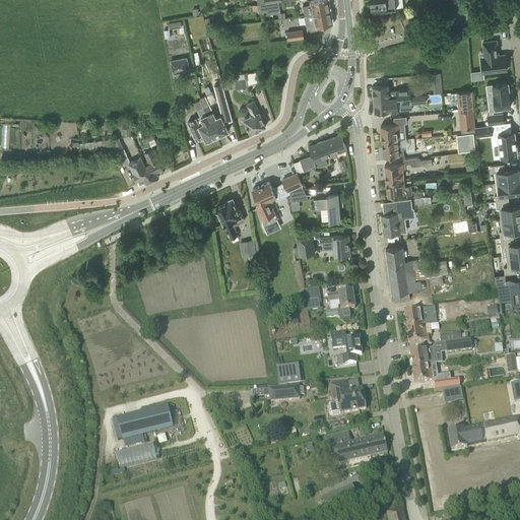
[(330,10),(328,0),(313,0),(310,1),(311,4),(303,6),(305,16),(313,14),(330,10)]
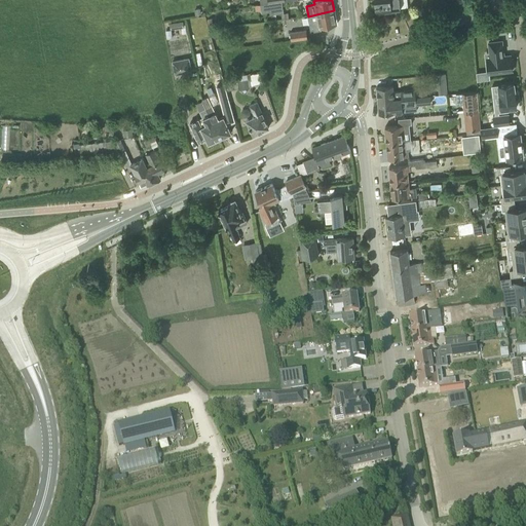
[(374,0),(376,7),(374,7),(375,13),(380,13),(380,12),(385,11),(385,10),(391,10),(391,9),(396,8),(401,8),(399,0),(374,0)]
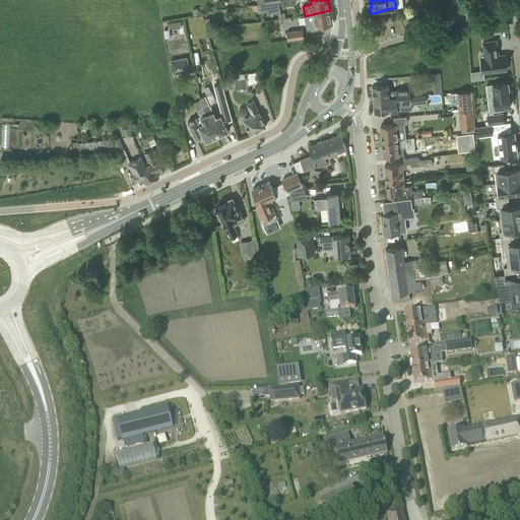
[(272,11),(279,10),(278,1),(265,3),(258,4),(259,9),(259,12),(267,11),(266,6),(271,5),(272,11)]
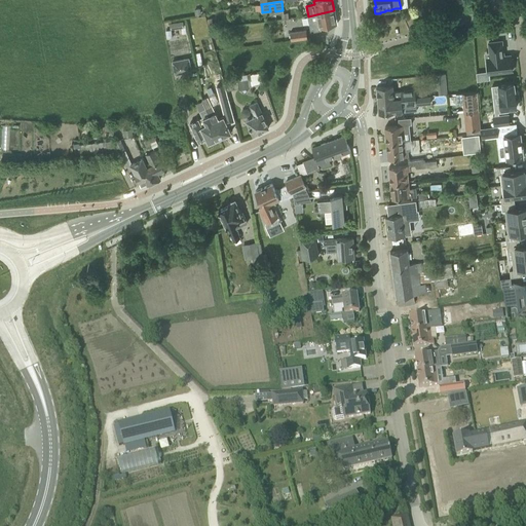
[(337,25),(334,10),(316,14),(308,16),(307,16),(310,30),(313,30),(314,32),(321,30),(321,28),(337,25)]
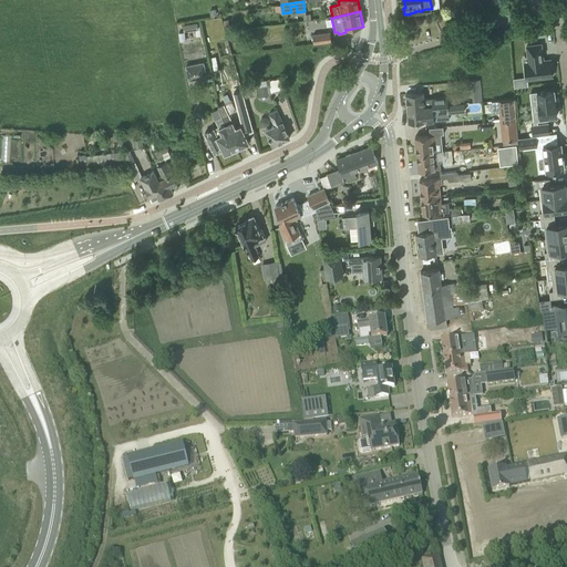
[(330,33),(312,35),(313,43),(331,41),(330,33)]
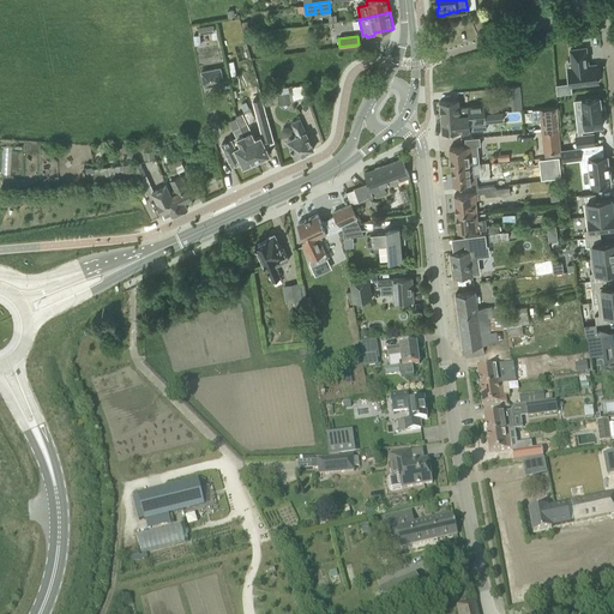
[(572,67),(569,67),(570,83),(570,86),(571,86),(599,83),(597,78),(599,78),(597,68),(596,68),(596,65),(588,65),(585,48),(570,49),(572,67)]
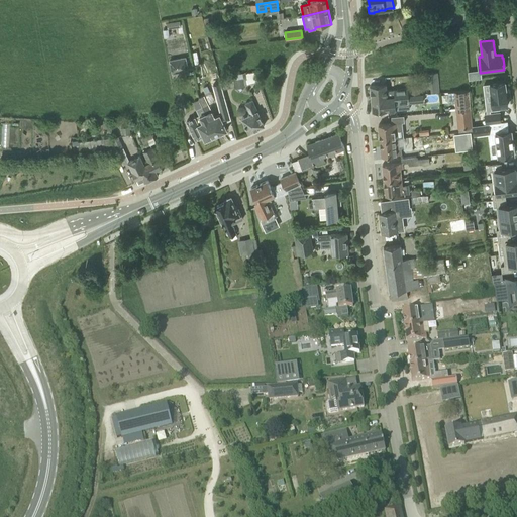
[(188,70),(186,57),(169,60),(172,73),(188,70)]
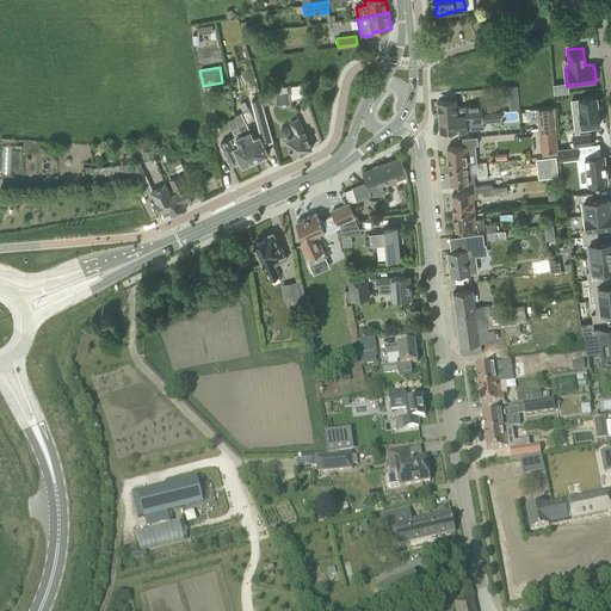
[(290,104),(288,87),(260,92),(263,105),(277,103),(278,105),(290,104)]
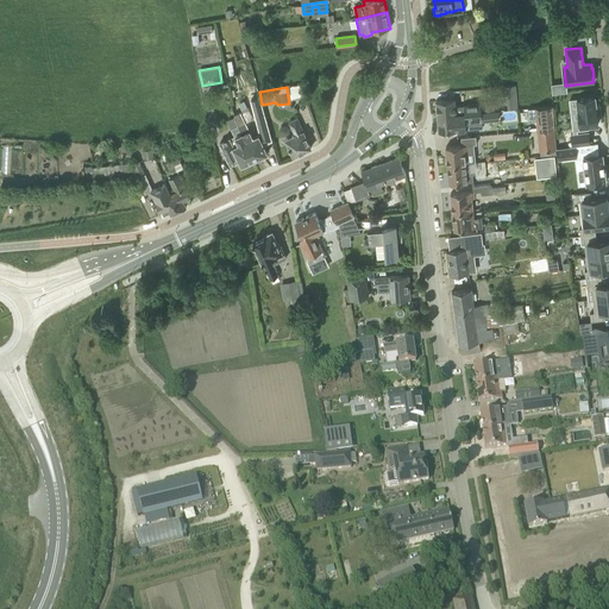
[(598,124),(595,96),(577,99),(579,120),(576,120),(577,130),(588,129),(588,125),(598,124)]
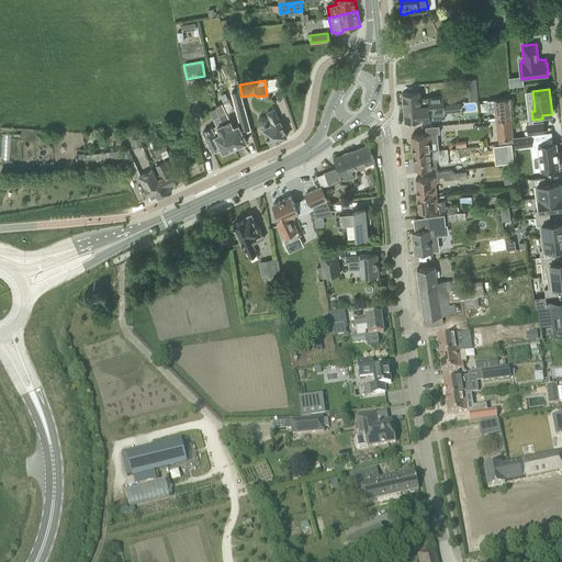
[(444,97),(420,98),(419,91),(402,93),(403,108),(444,103),(444,97)]
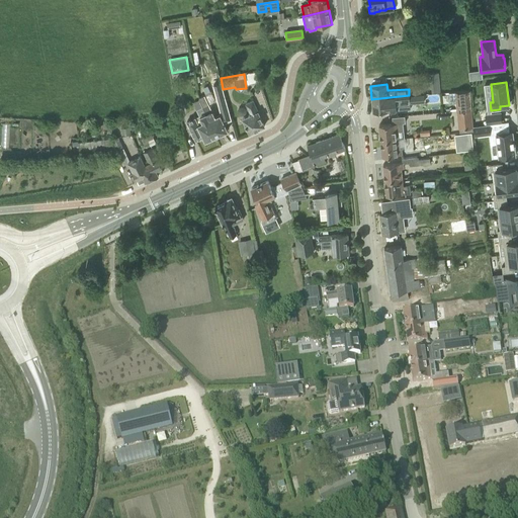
[(222,85),(213,87),(220,106),(228,104),(223,89),(222,85)]
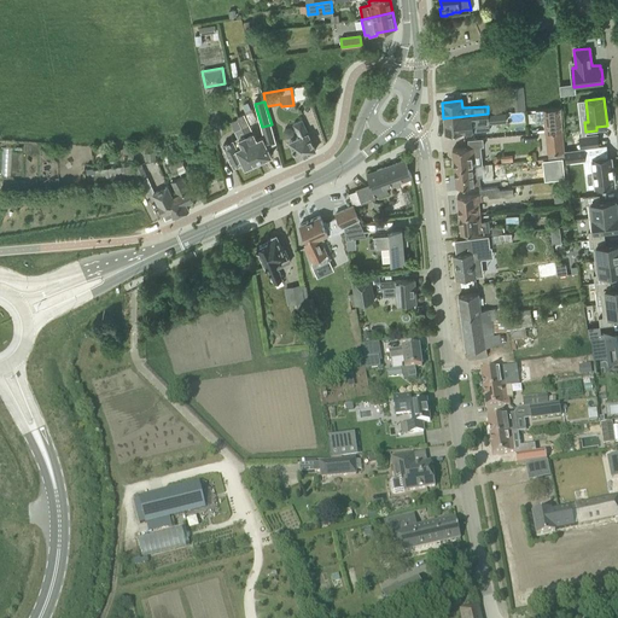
[(560,108),(536,110),(537,121),(543,120),(544,133),(561,132),(560,108)]
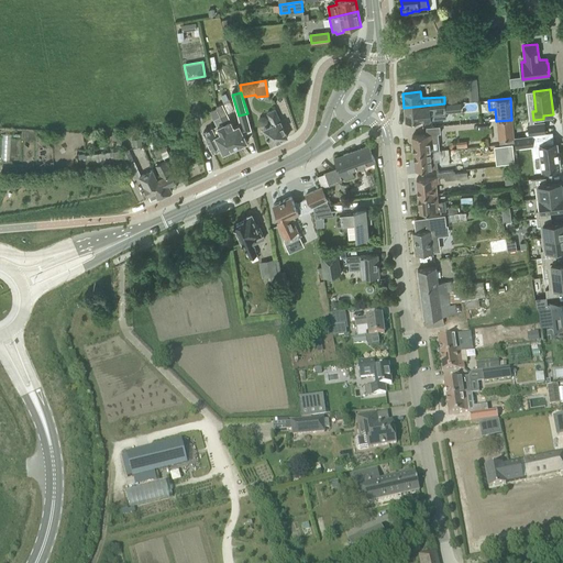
[(444,103),(404,108),(405,110),(406,122),(416,121),(422,120),(431,120),(431,113),(462,110),(461,102),(444,103)]
